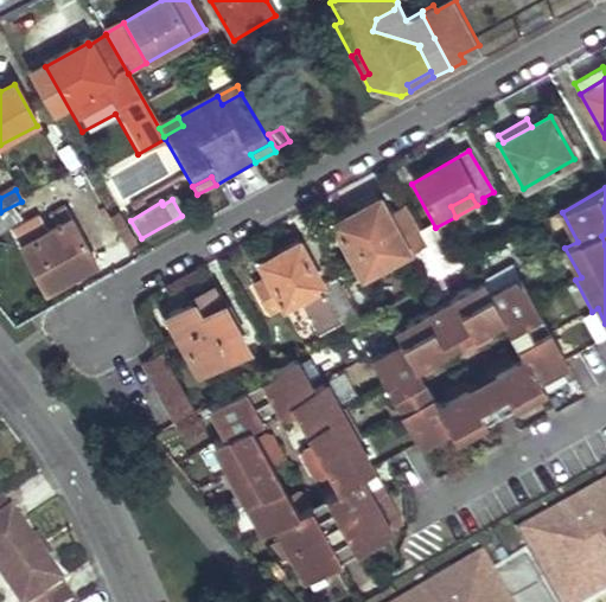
[(407,253),(377,199),(356,211),(345,217),(331,224),(362,277),(407,253)]
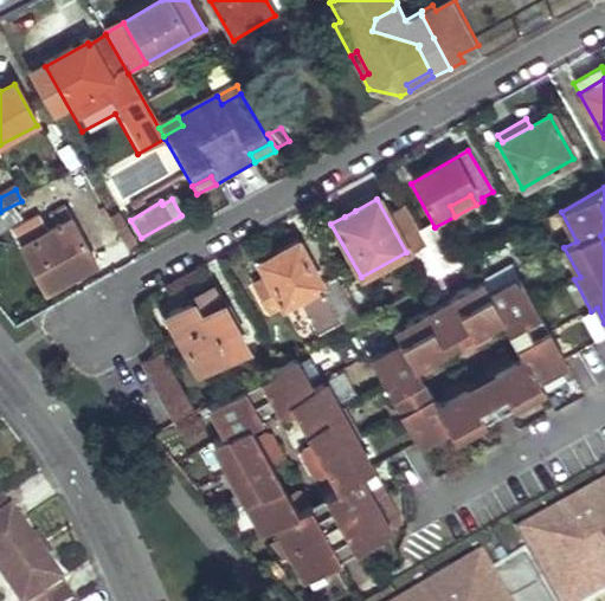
[(355,211),(352,204),(341,211),(345,217),(355,211)]
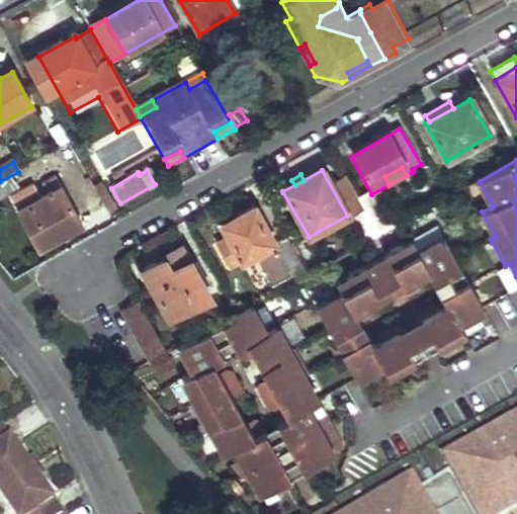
[(0,198),(16,190),(9,179),(0,184),(0,198)]
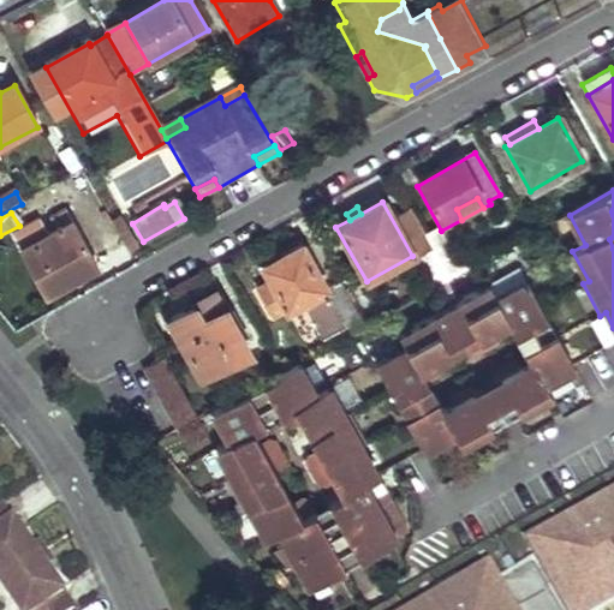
[(42,297),(95,269),(70,223),(64,227),(59,217),(48,222),(53,233),(18,252),(42,297)]
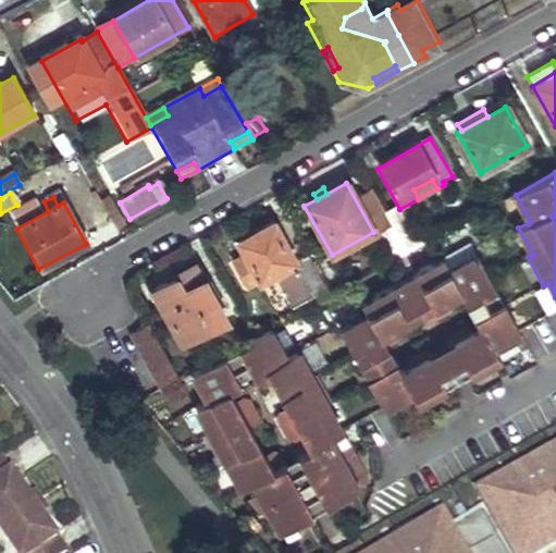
[(428,244),(419,226),(408,231),(396,209),(384,214),(392,229),(407,255),(428,244)]
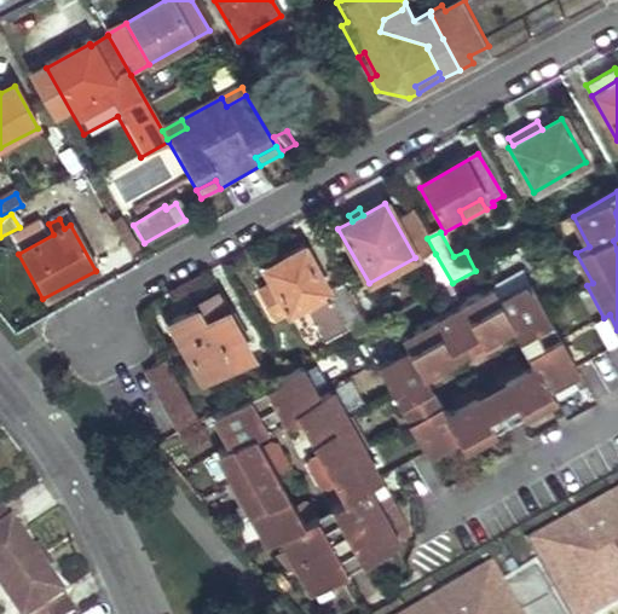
[(327,293),(302,249),(265,270),(272,284),(258,293),(273,322),(304,305),(324,345),(348,331),(352,340),(367,331),(341,285),(327,293)]
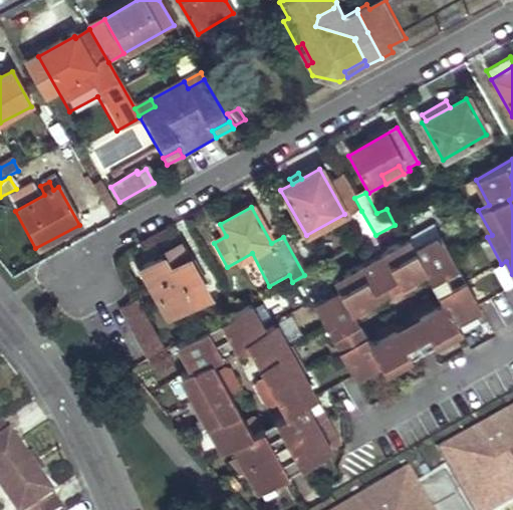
[(375,235),(361,211),(349,218),(362,243),(375,235)]
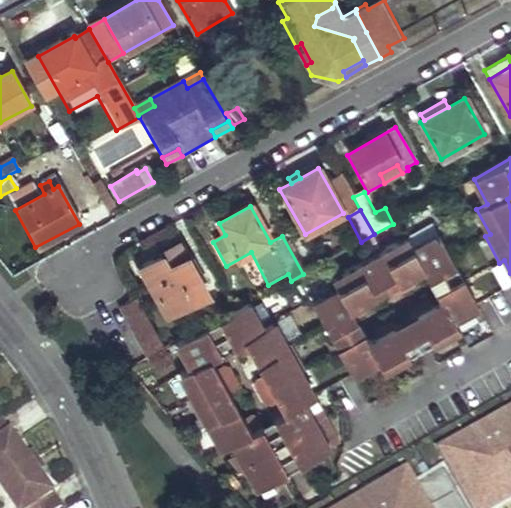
[(477,306),(438,234),(412,249),(406,237),(330,278),(337,290),(312,304),(352,376),(378,362),(386,376),(411,362),(400,343),(404,341),(405,335),(400,326),(378,340),(368,345),(363,334),(346,343),(338,330),(355,320),(359,309),(357,305),(389,288),(391,291),(404,294),(407,282),(406,279),(422,270),(427,281),(445,271),(452,284),(434,293),(441,305),(431,311),(409,322),(413,331),(419,332),(423,330),(434,350),(460,335),(452,320),(477,306)]
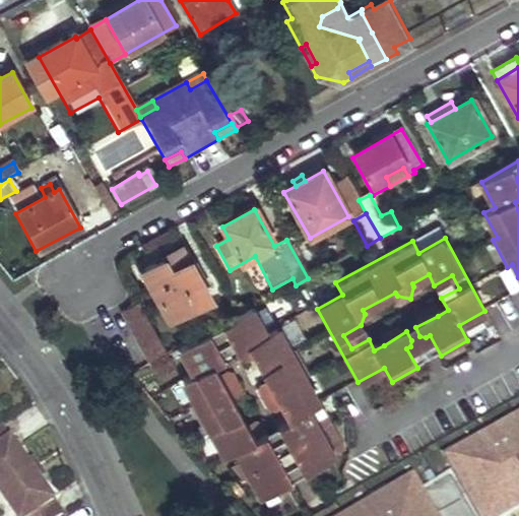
[(208,297),(181,246),(159,257),(161,261),(142,272),(146,278),(169,319),(208,297)]
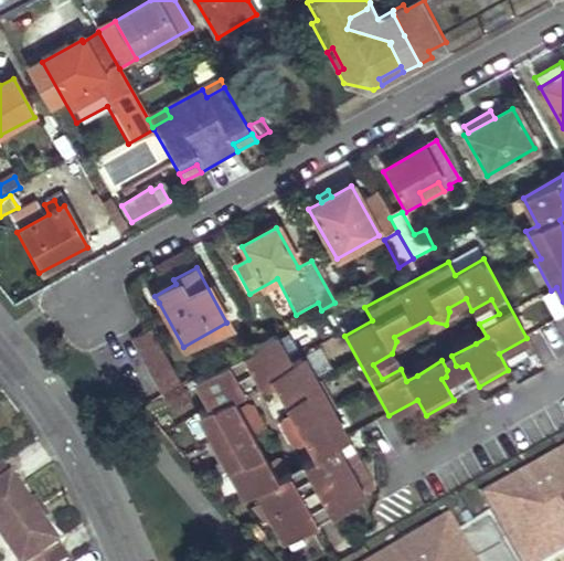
[(159,303),(155,296),(149,299),(151,306),(159,303)]
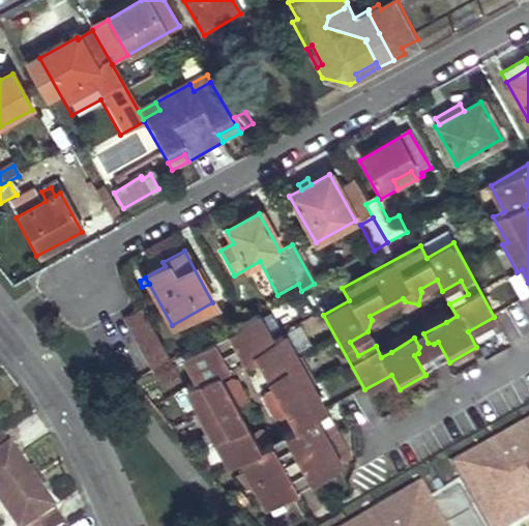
[(461,281),(442,291),(449,303),(468,294),(461,281)]
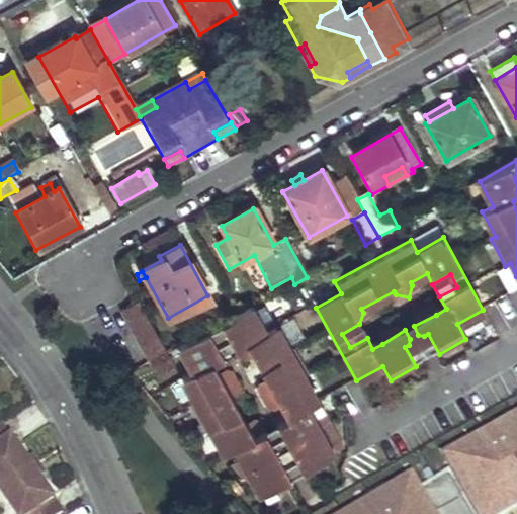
[(138,304),(121,313),(150,364),(166,355),(138,304)]
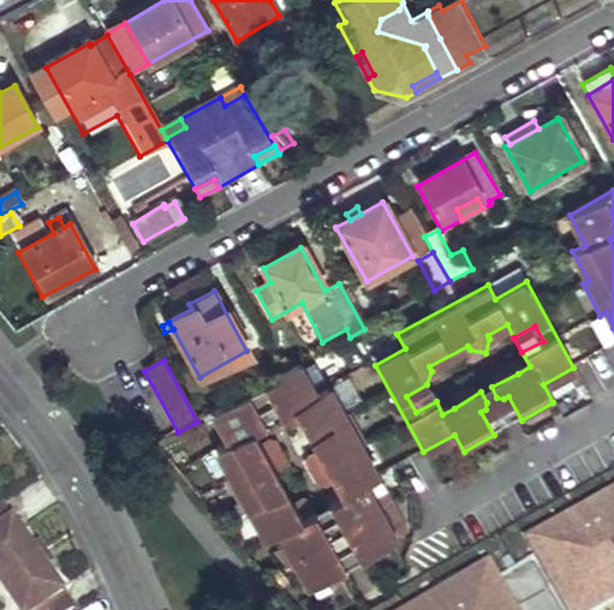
[(495,372),(492,387),(518,374),(513,363),(495,372)]
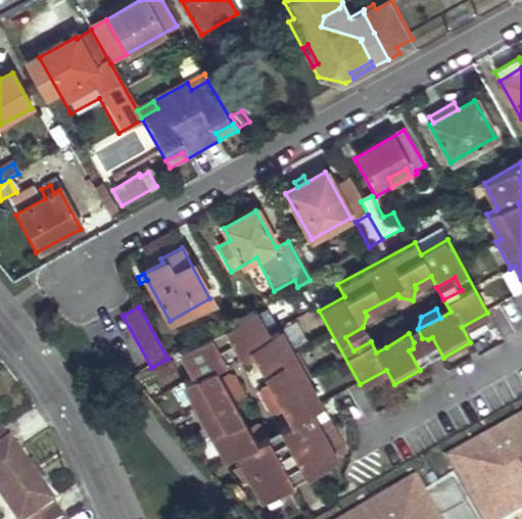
[(266,336),(252,312),(180,351),(193,375),(183,381),(196,407),(193,409),(207,436),(211,433),(226,458),(236,452),(243,465),(236,469),(245,479),(254,483),(263,499),(292,481),(267,434),(252,428),(248,430),(231,397),(234,396),(238,385),(225,380),(222,382),(212,366),(223,360),(214,342),(229,335),(237,351),(249,356),(252,354),(271,387),(268,389),(265,402),(276,408),(281,405),(290,421),(279,427),(305,474),(345,452),(341,443),(330,451),(320,432),(332,425),(327,417),(315,425),(307,411),(320,404),(307,381),(312,380),(297,352),(292,356),(278,329),(266,336)]
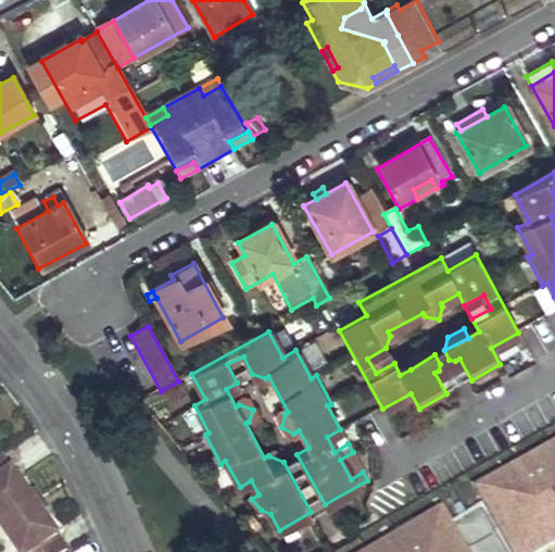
[(394,363),(386,348),(367,359),(376,373),(394,363)]
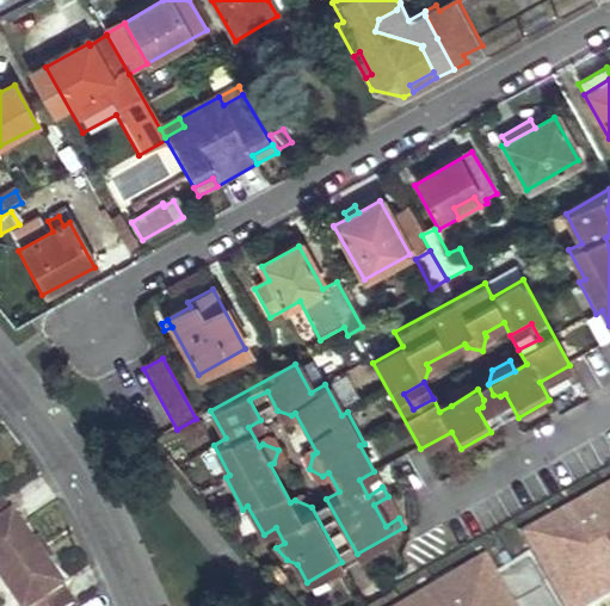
[(488,384),(478,389),(484,400),(482,407),(500,396),(493,395),(488,384)]
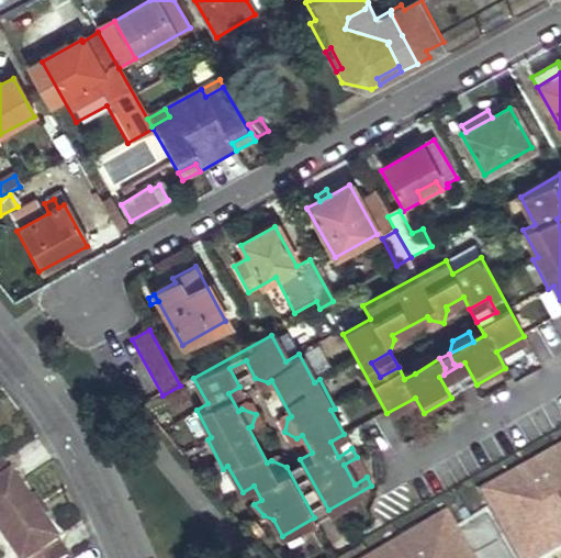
[(415,374),(439,358),(425,355),(408,364),(415,374)]
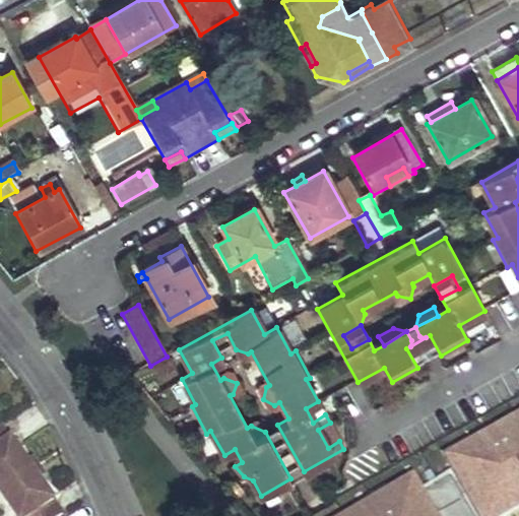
[(221,358),(236,349),(228,333),(212,340),(221,358)]
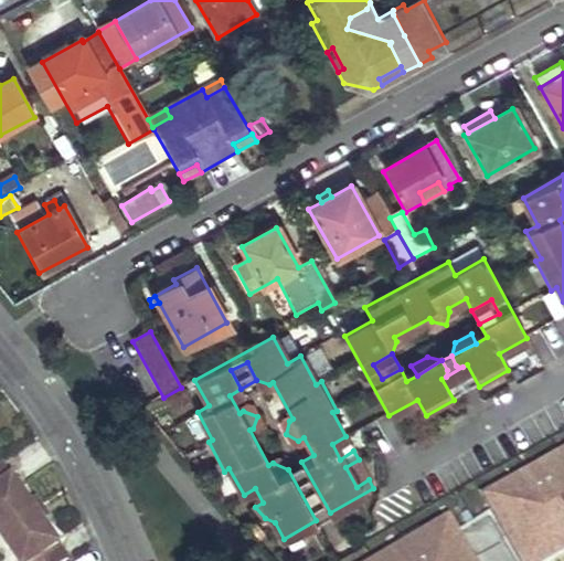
[(463,367),(446,377),(442,379),(454,400),(479,387),(467,364),(463,367)]
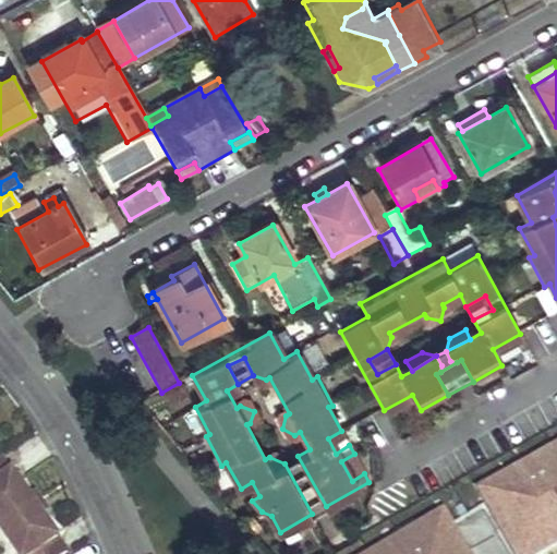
[(354,454),(341,461),(352,481),(364,473),(354,454)]
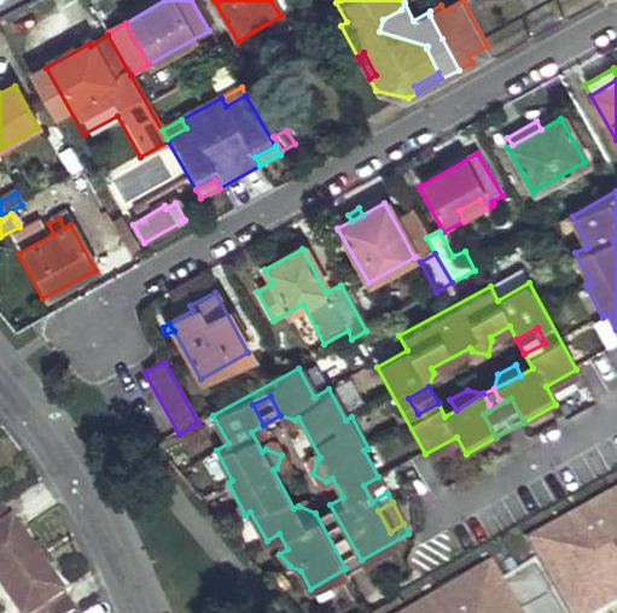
[(613,612),(616,611),(616,502),(530,552),(565,612),(613,612)]
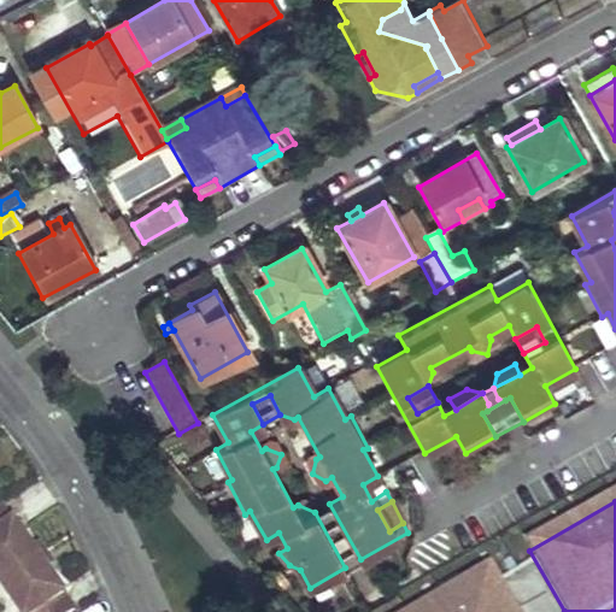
[(329,504),(315,512),(345,568),(361,559),(329,504)]
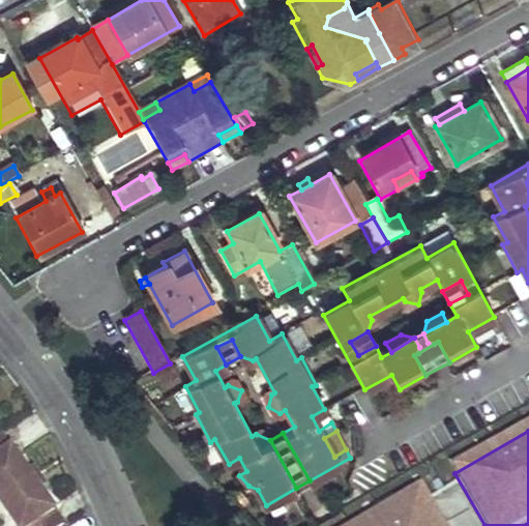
[(59,525),(37,494),(25,475),(0,439),(0,512),(8,525),(59,525)]
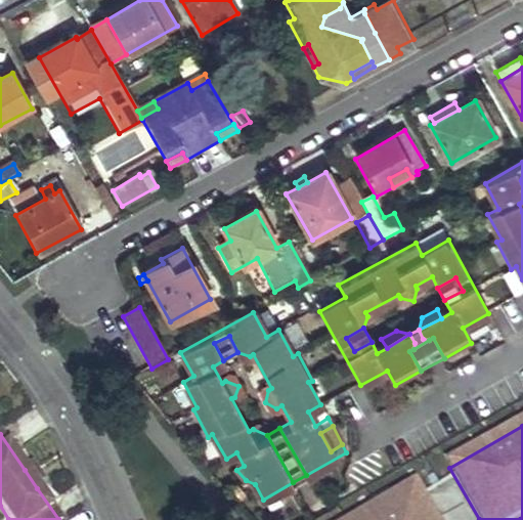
[(31,467),(25,470),(37,488),(42,484),(31,467)]
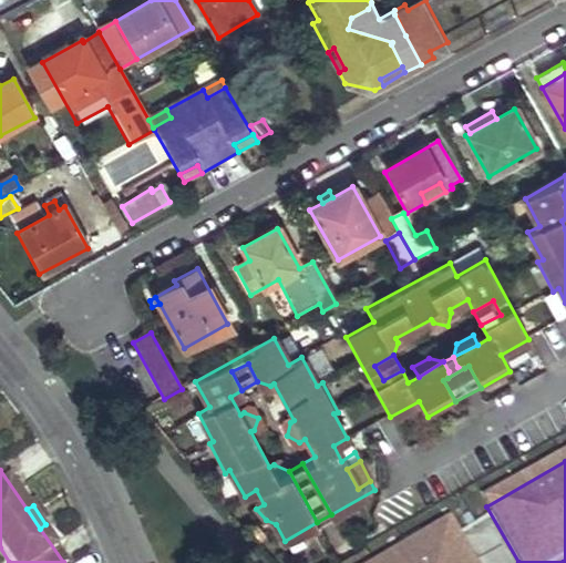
[(472,562),(452,528),(425,542),(428,546),(399,562),(392,562),(391,561),(389,562),(472,562)]
